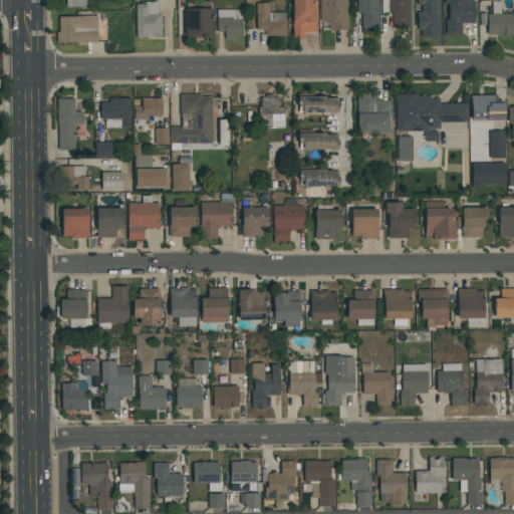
[(316,0),(291,0),(292,37),(305,37),(305,32),(317,31),(316,0)]
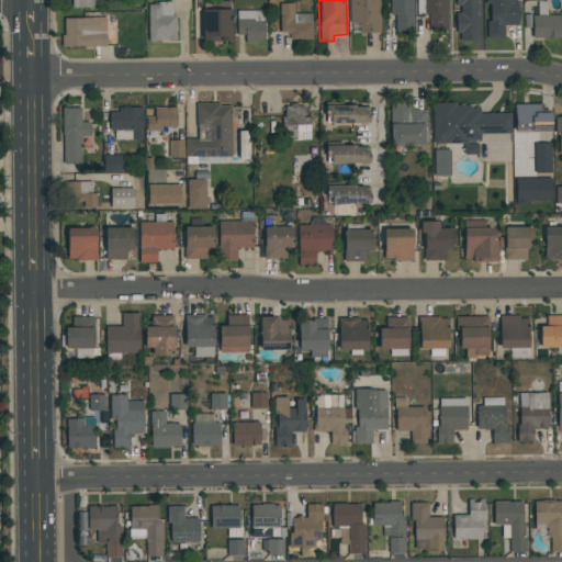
[(360,34),(380,33),(379,0),(349,0),(350,24),(359,24),(360,34)]
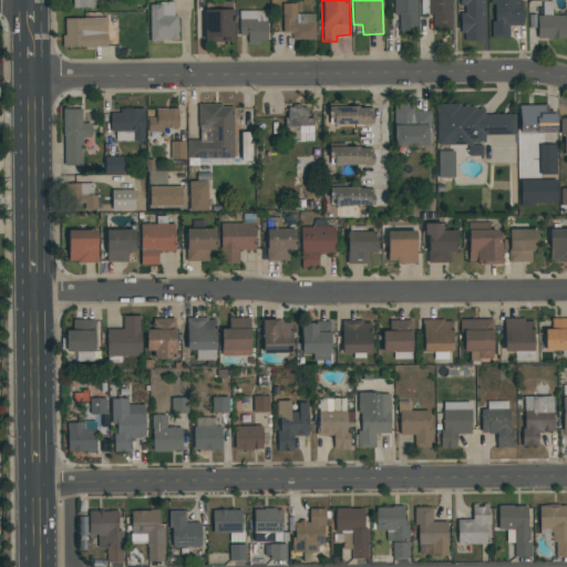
[(416,0),(393,0),(394,16),(399,16),(400,31),(418,31),(416,0)]
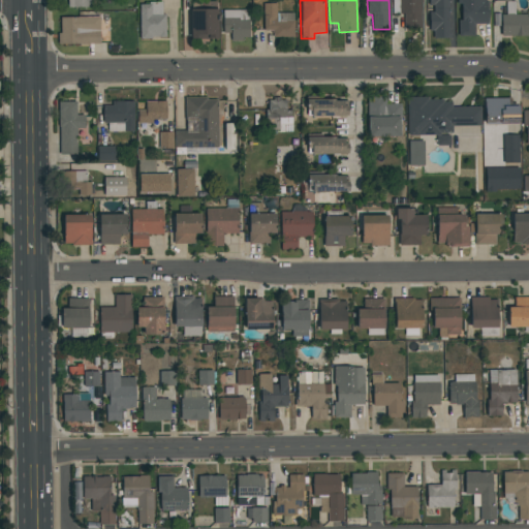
[(422,29),(421,0),(392,0),(393,12),(404,12),(404,29),(422,29)]
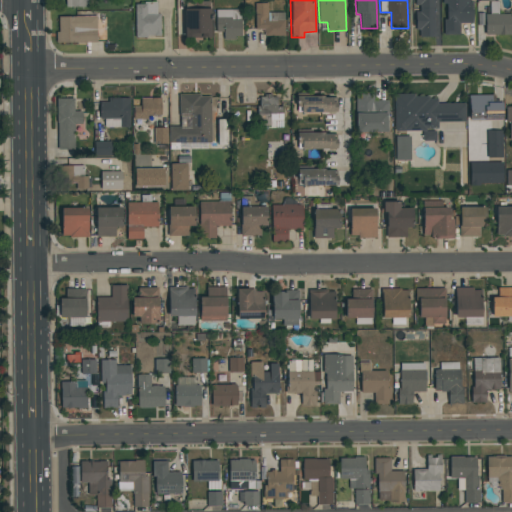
[(439,37),(438,0),(416,0),(417,5),(418,37),(439,37)]
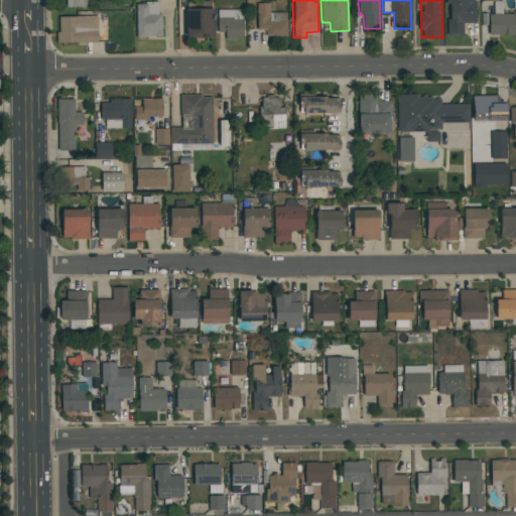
[(477,23),(476,0),(473,0),(472,0),(446,0),(447,35),(463,35),(463,23),(477,23)]
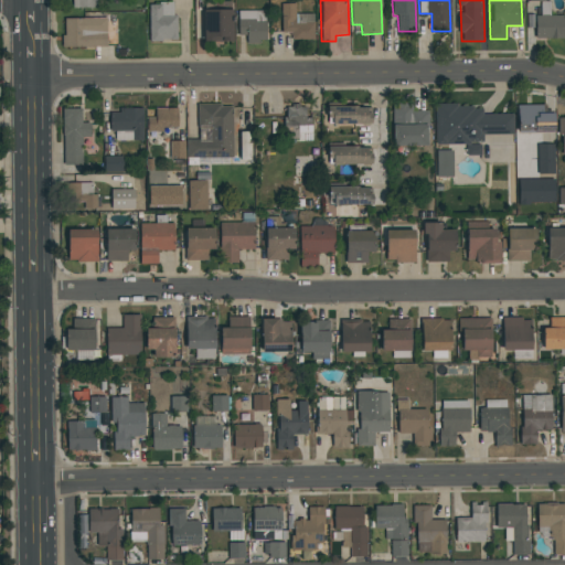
[(150,42),(176,41),(176,3),(149,3),(150,42)]
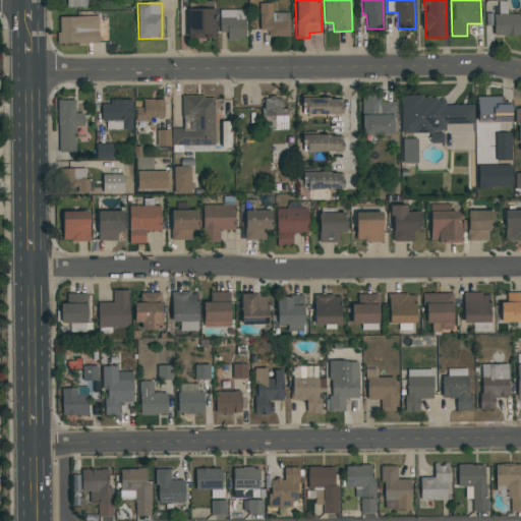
[(269,38),(290,37),(289,12),(273,13),(272,3),(259,3),(259,31),(269,31),(269,38)]
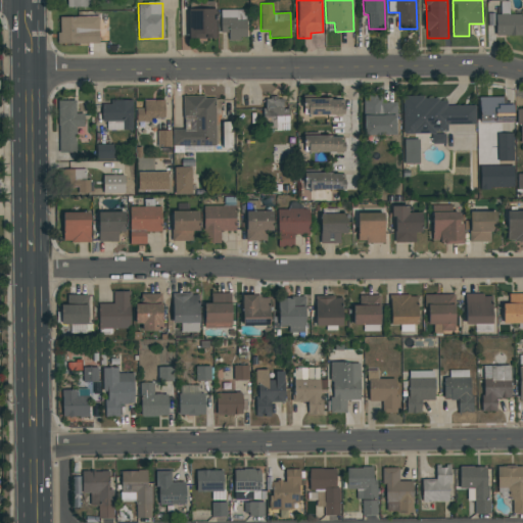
[(215,8),(188,9),(189,39),(215,39),(215,8)]
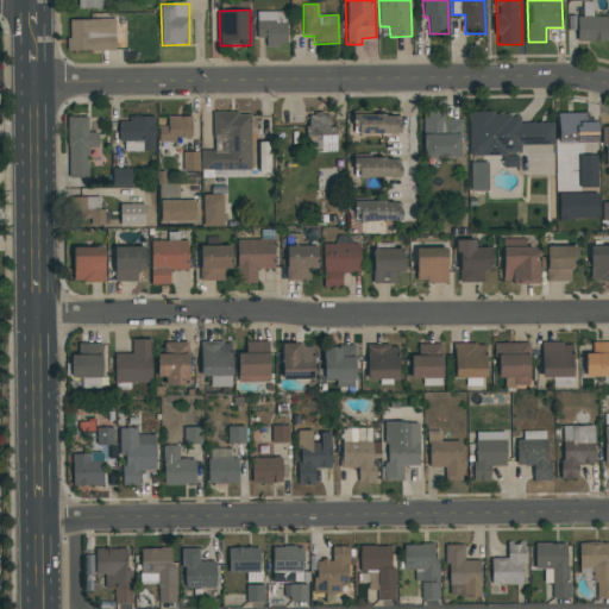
[(287,11),(257,12),(257,38),(265,38),(267,46),(287,45),(287,11)]
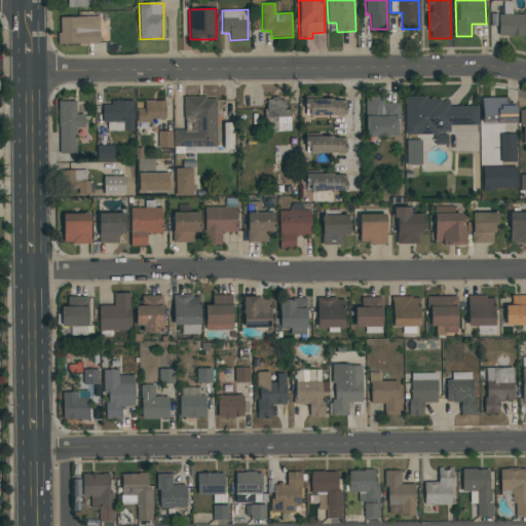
[(498,14),(498,37),(525,36),(525,13),(498,14)]
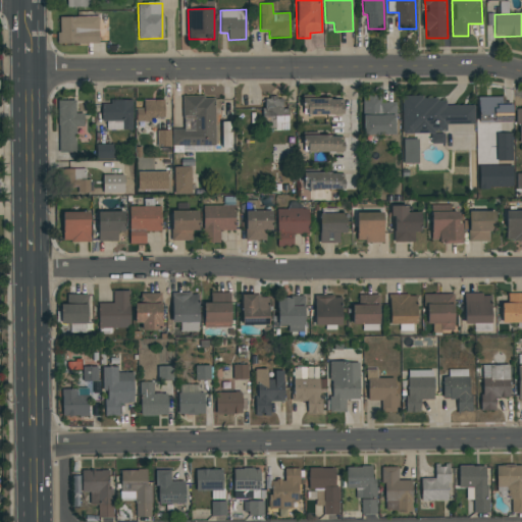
[(98,16),(58,17),(59,44),(99,44),(98,16)]
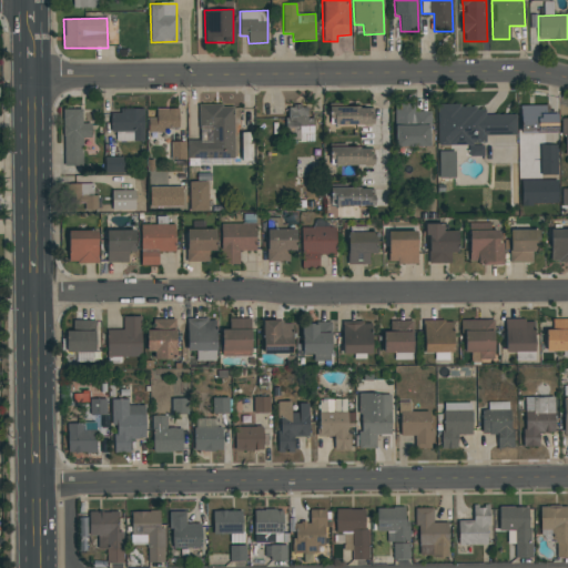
[(430,146),(429,112),(415,112),(415,104),(394,104),(395,148),(430,146)]
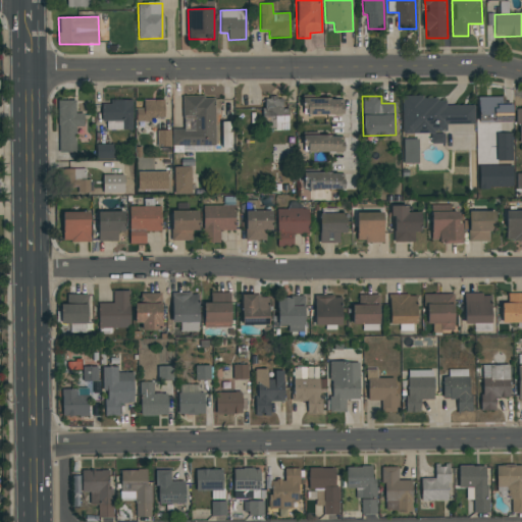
[(172,128),(172,146),(216,146),(215,97),(183,97),(184,128),(172,128)]
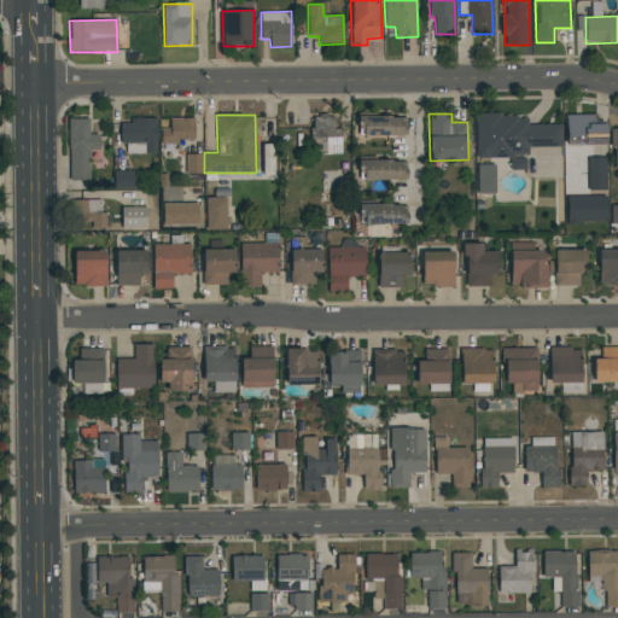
[(324,155),(342,155),(340,129),(334,129),(334,115),(312,116),(313,146),(324,145),(324,155)]
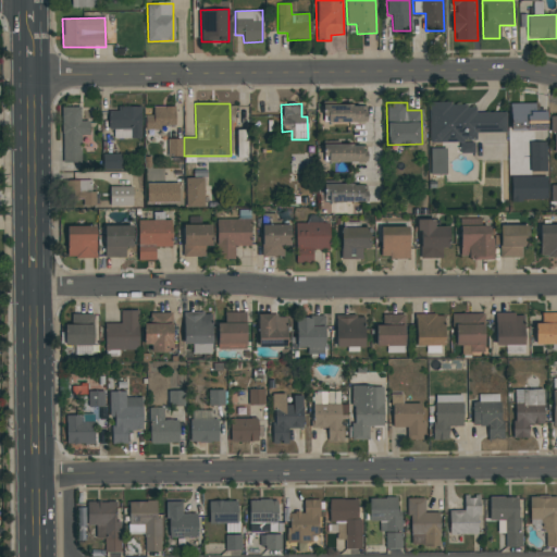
[(510,131),(546,131),(545,112),(533,112),(533,103),(510,104),(510,131)]
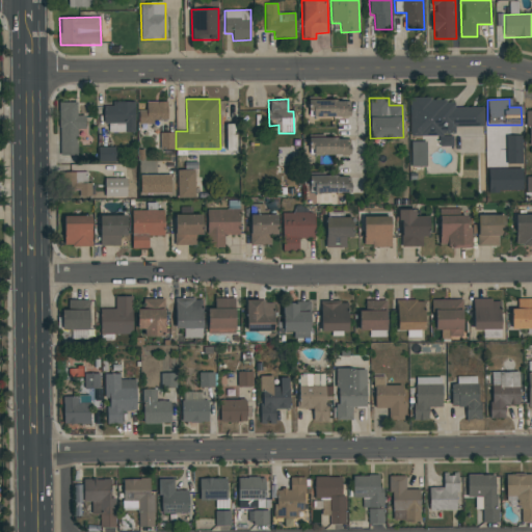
[(349,116),(349,100),(309,101),(309,117),(349,116)]
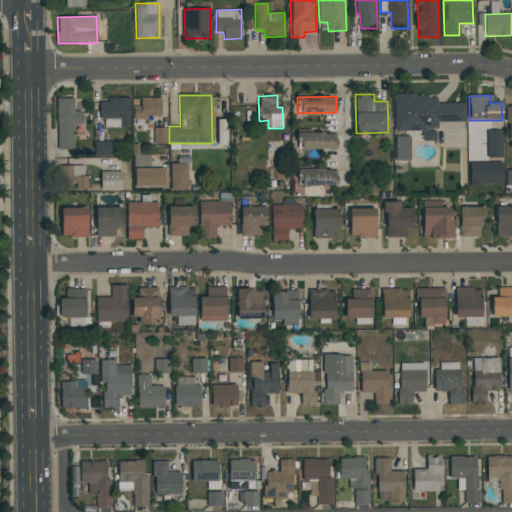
[(395,131),(423,131),(423,141),(436,141),(436,122),(465,122),(465,103),(437,104),(437,96),(395,96),(395,131)]
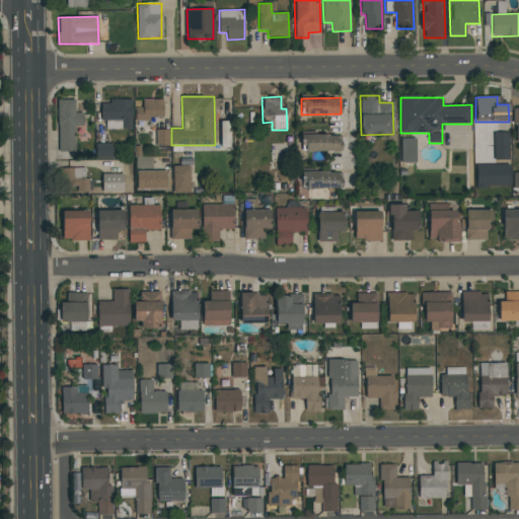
[(75,99),(58,100),(58,152),(76,151),(76,126),(83,126),(83,113),(75,114),(75,99)]
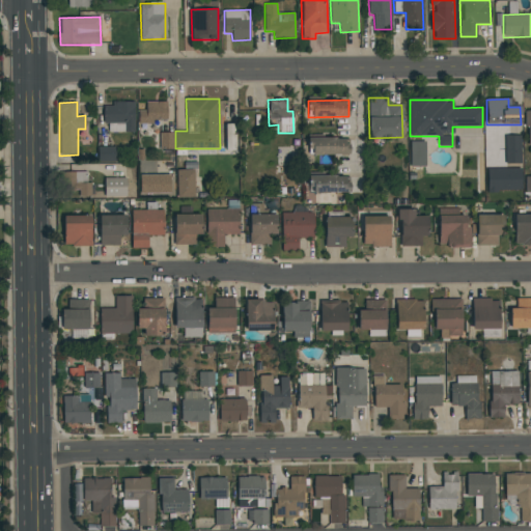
[(167,102),(146,102),(146,110),(139,110),(138,122),(167,122),(167,102)]
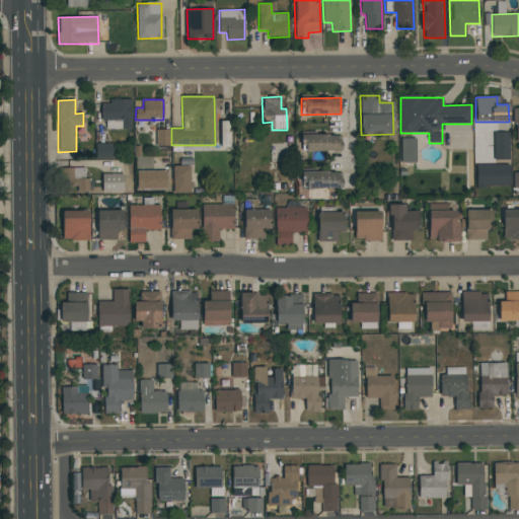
[(106,130),(132,129),(132,100),(101,101),(101,121),(106,121),(106,130)]
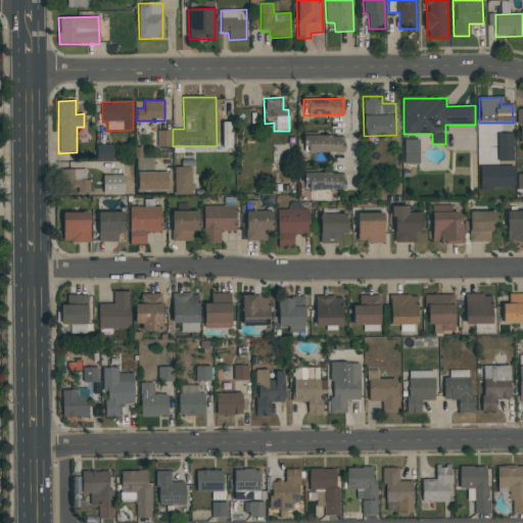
[(171,131),(157,131),(157,147),(172,147),(171,131)]
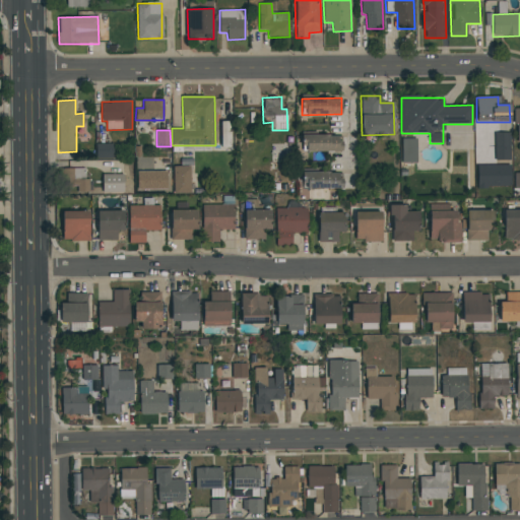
[(510,133),(495,133),(496,160),(510,160),(510,133)]
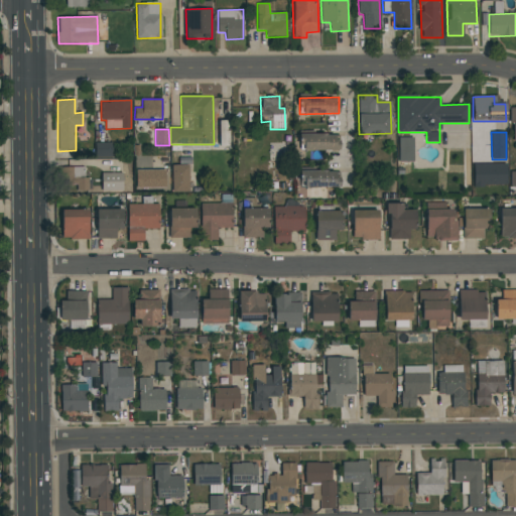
[(340,134),(300,134),(299,150),(340,151),(340,134)]
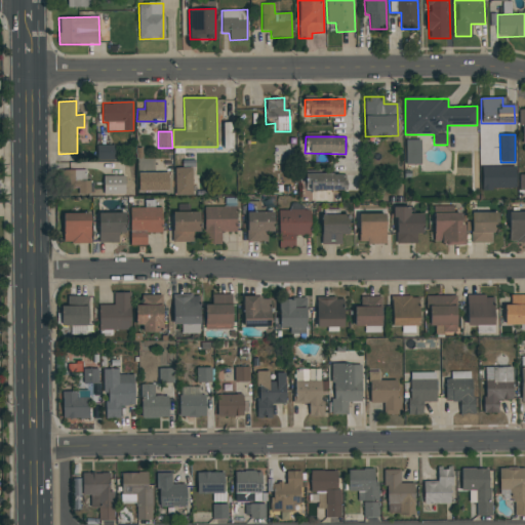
[(420,140),(405,140),(406,165),(420,165),(420,140)]
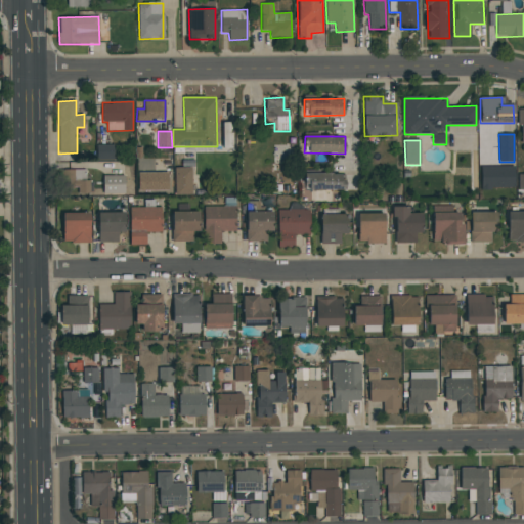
[(97,160),(115,160),(115,145),(97,145),(97,160)]
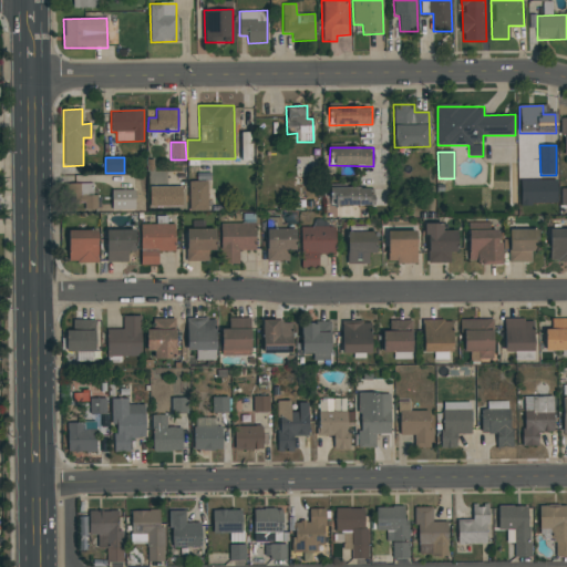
[(521,204),(557,204),(556,179),(519,181),(521,204)]
